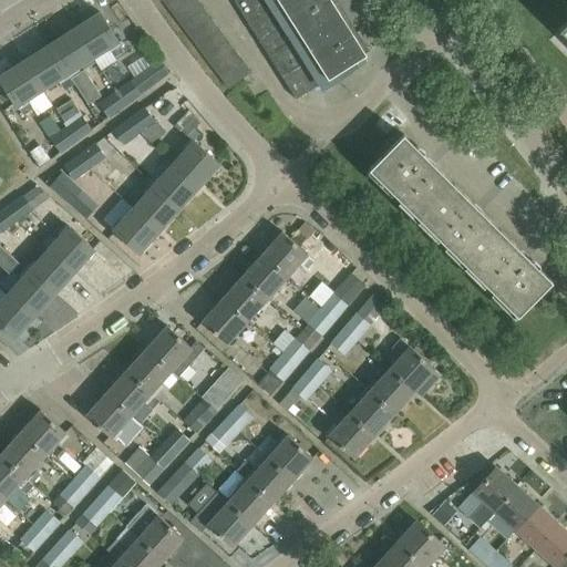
[(250,71),(196,0),(162,0),(228,88),(250,71)]
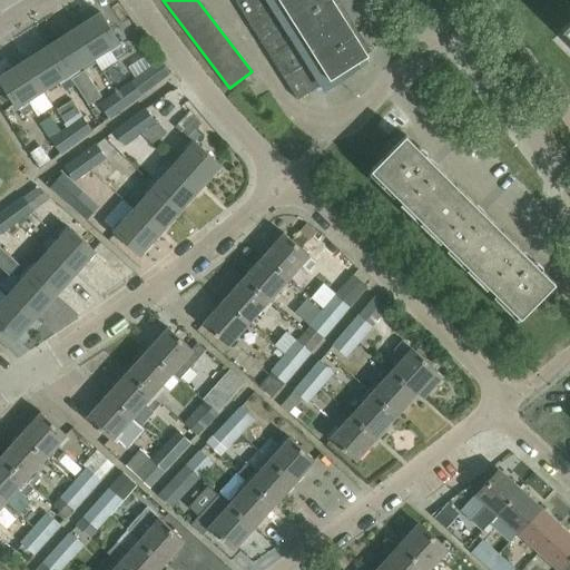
[(248,22),(283,0),(241,0),(237,3),(248,22)]
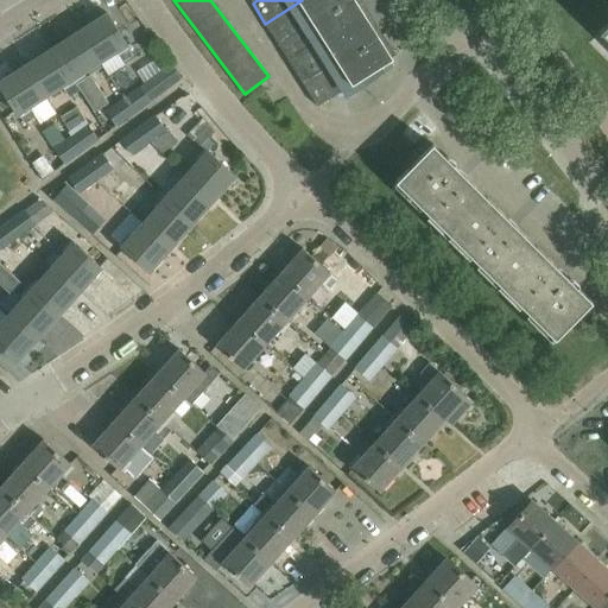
[(278,44),(347,0),(302,0),(265,24),(278,44)]
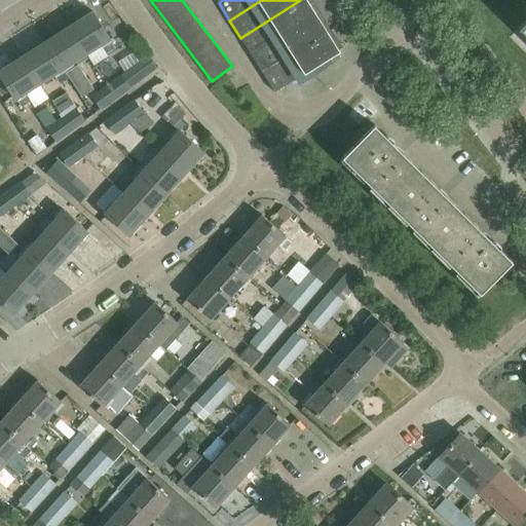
[(252,55),(316,14),(306,0),(300,0),(240,38),(252,55)]
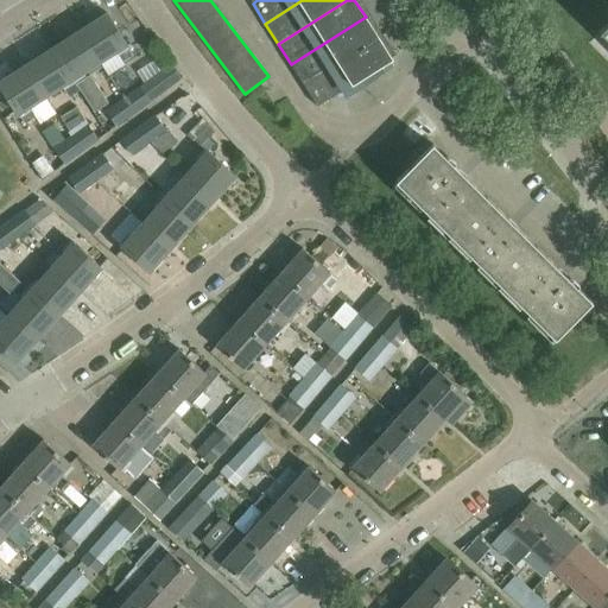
[(80,31),(100,62),(127,45),(107,14),(80,31)]
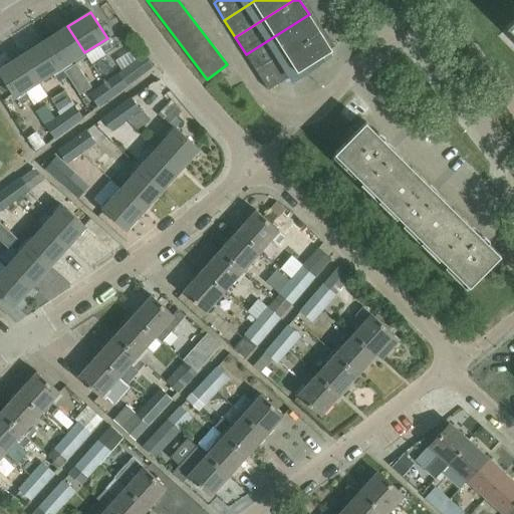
[(320,31),(309,14),(246,54),(257,71),(320,31)]
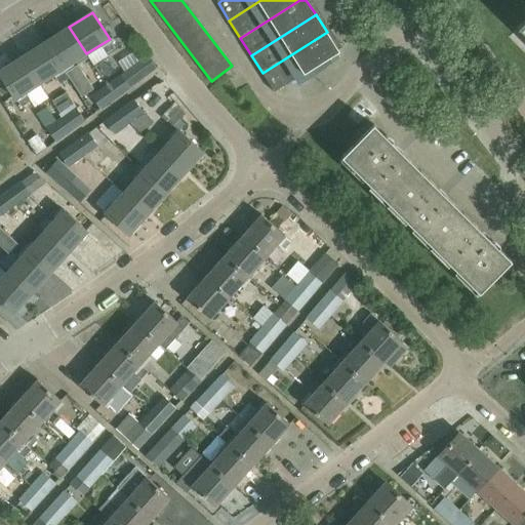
[(86,53),(69,27),(46,42),(63,69),(80,96),(93,88),(78,65),(74,67),(71,63),(86,53)]
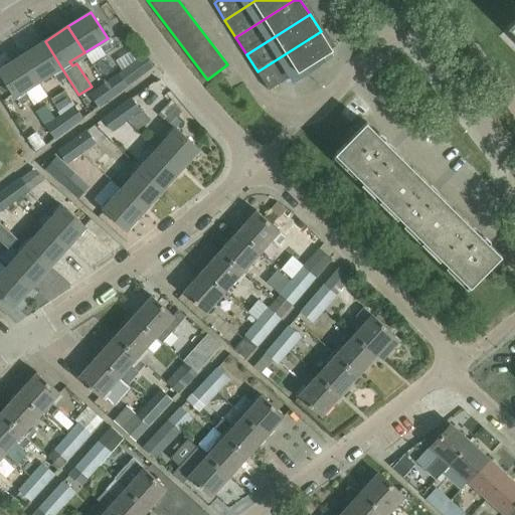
[(331,48),(321,31),(258,71),(268,89),(293,72),(297,78),(325,60),(322,55),(331,48)]
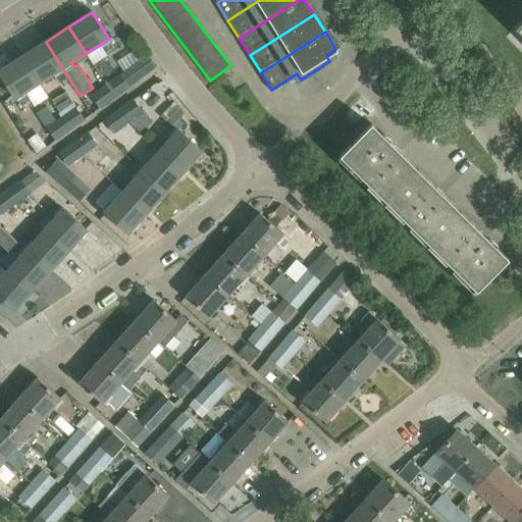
[(39,83),(62,68),(46,42),(22,57),(39,83)]
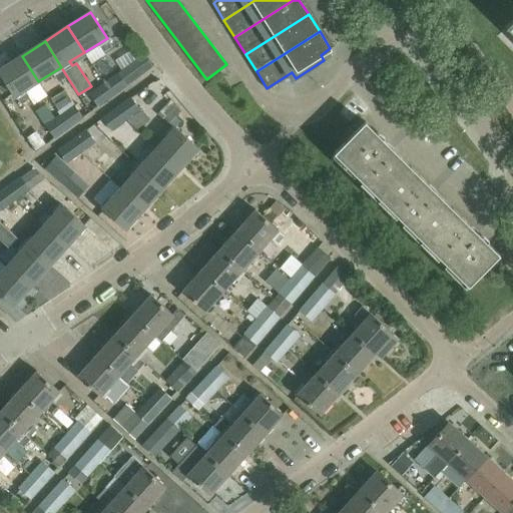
[(0,69),(0,71),(15,96),(38,81),(22,56),(0,69)]
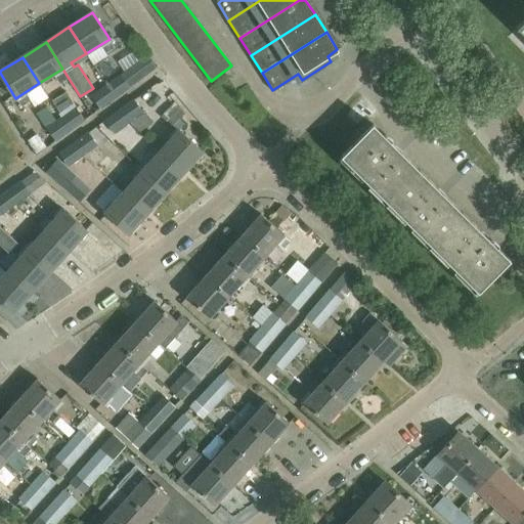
[(129,89),(119,76),(104,86),(115,99),(129,89)]
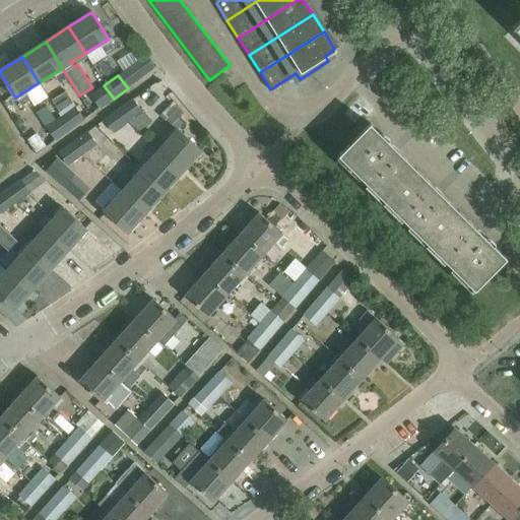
[(104,85),(89,95),(99,110),(114,99),(104,85)]
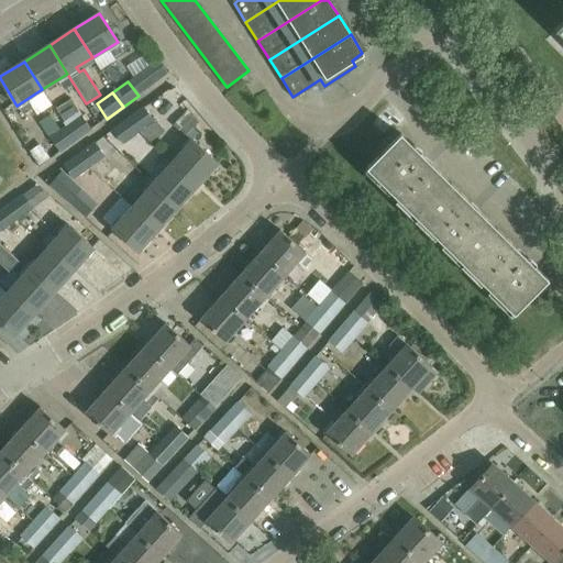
[(157,105),(164,119),(181,112),(176,97),(157,105)]
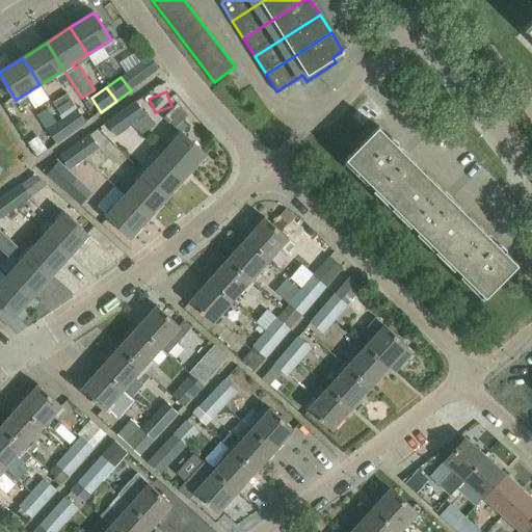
[(153,126),(134,101),(118,113),(129,126),(137,137),(153,126)]
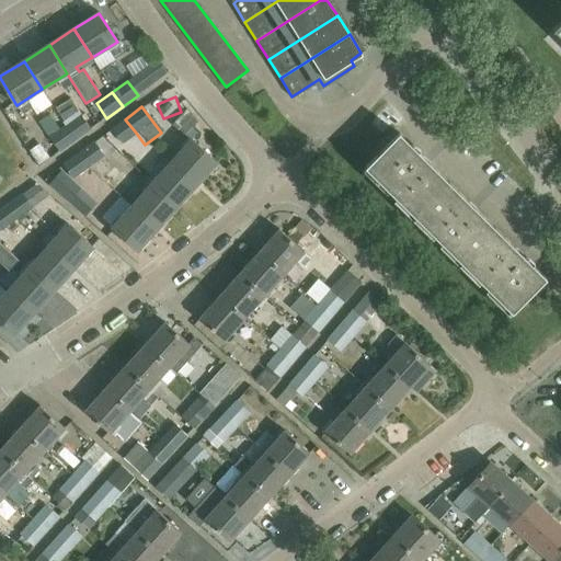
[(64,126),(75,141),(90,130),(80,115),(64,126)]
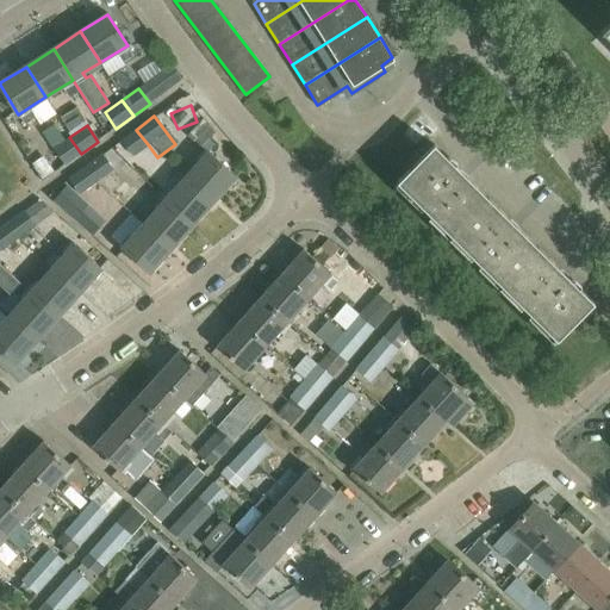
[(148,144),(136,130),(120,141),(132,156),(148,144)]
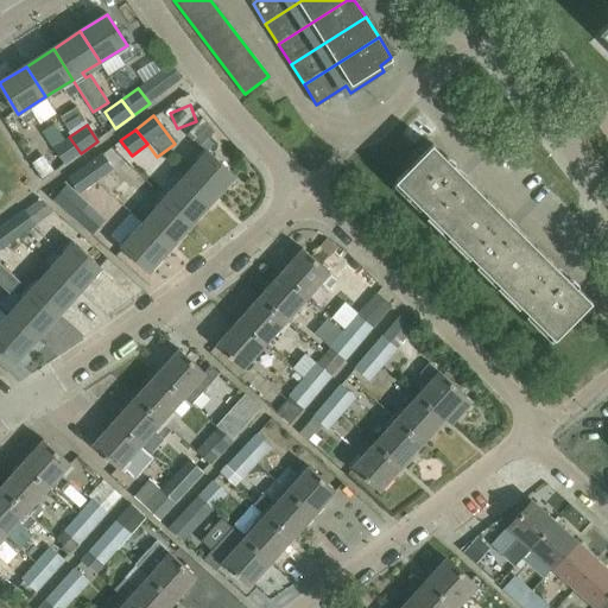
[(63,165),(81,153),(69,137),(67,138),(51,149),(63,165)]
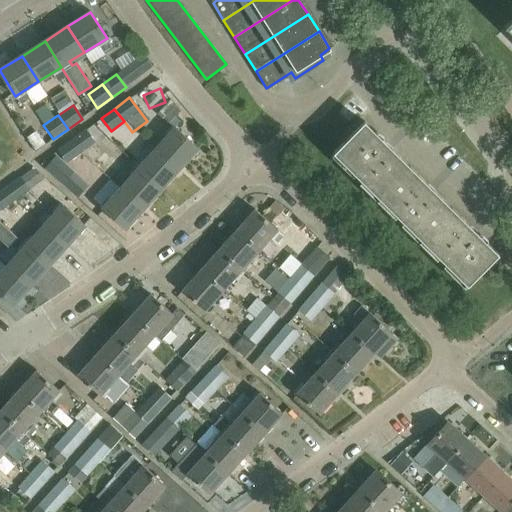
[(498,253),(365,120),(333,152),(467,285),(498,253)]
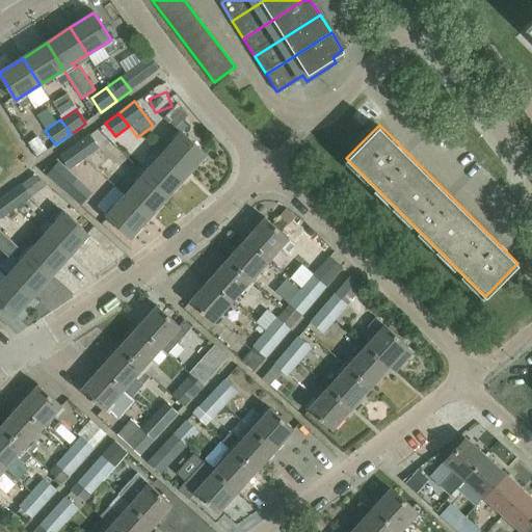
[(163,153),(187,175),(206,154),(182,132),(163,153)]
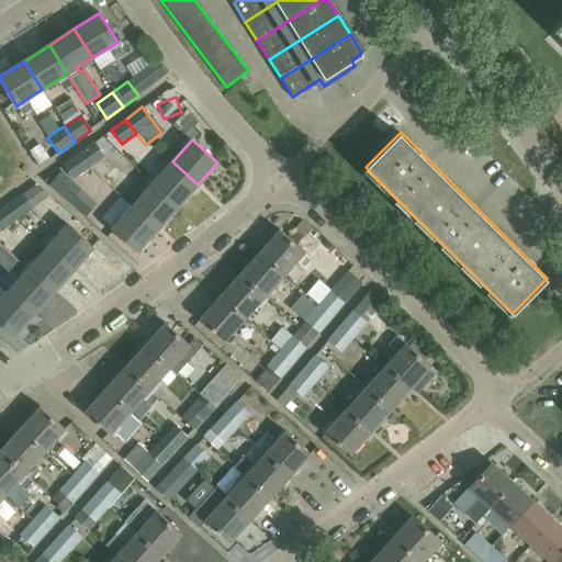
[(78,155),(88,169),(104,157),(93,143),(78,155)]
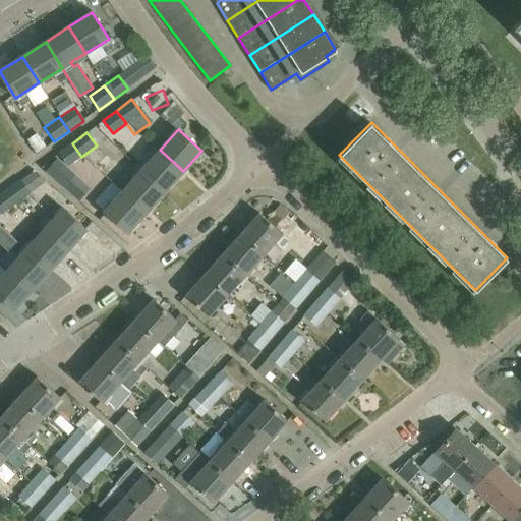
[(72,143),(57,154),(67,167),(81,157),(72,143)]
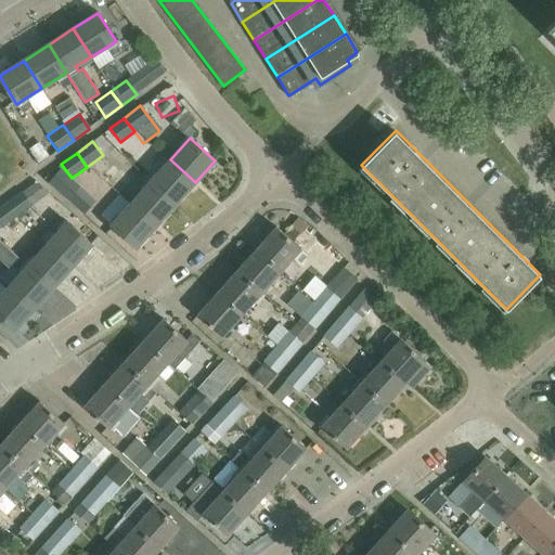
[(150,182),(175,204),(195,182),(170,159),(150,182)]
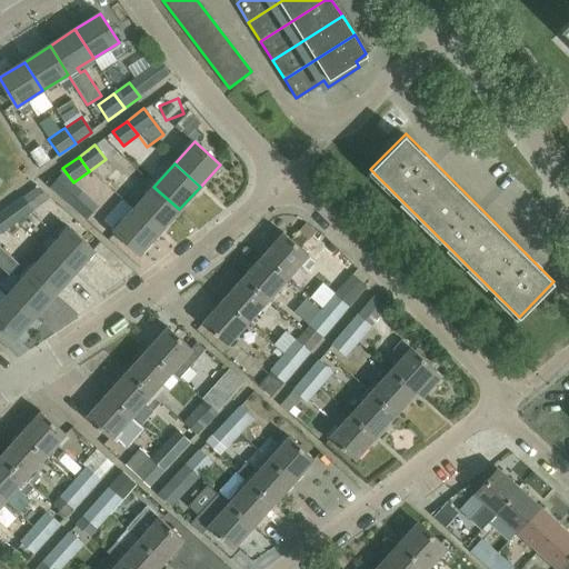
[(76,189),(59,173),(47,187),(65,201),(76,189)]
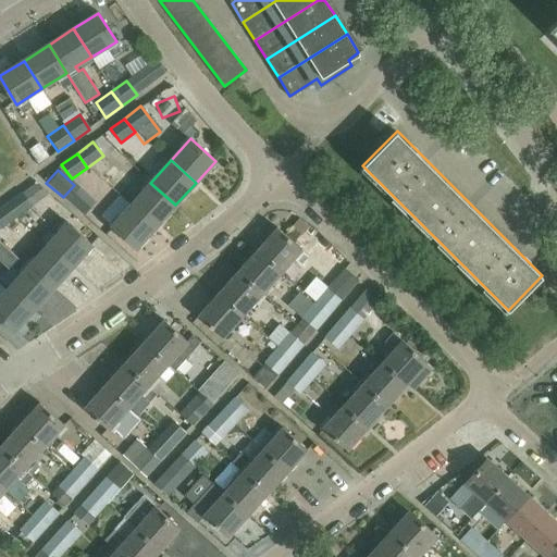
[(156,227),(175,205),(150,183),(131,205),(156,227)]
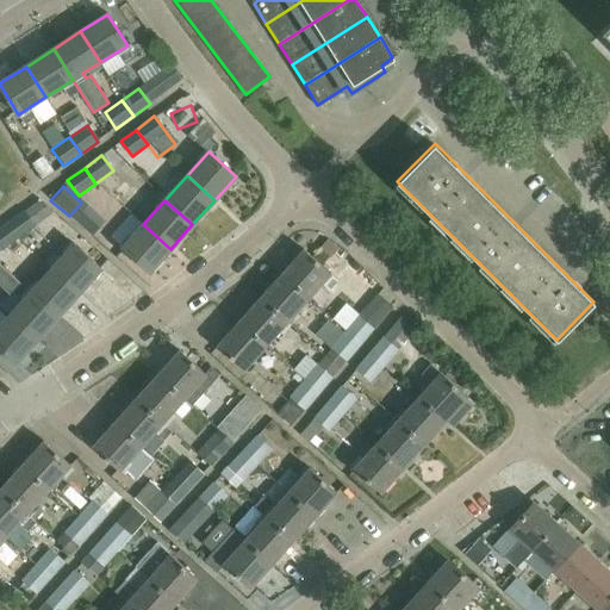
[(23,211),(6,224),(18,240),(35,226),(23,211)]
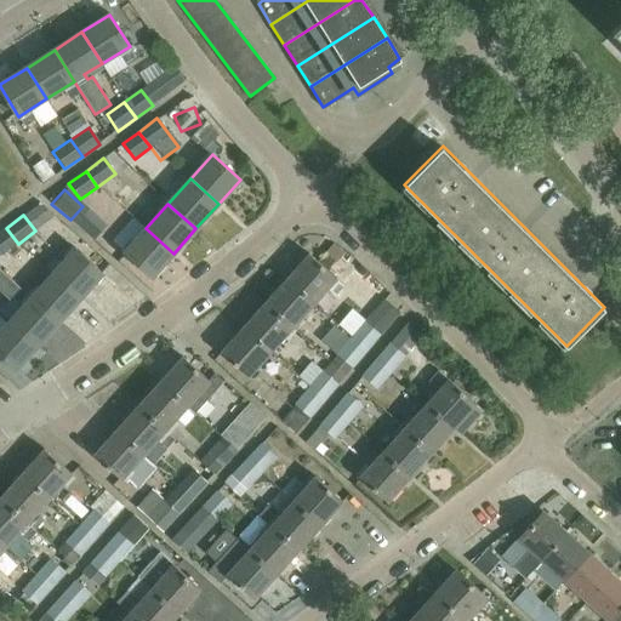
[(18,244),(6,228),(0,232),(0,255),(1,257),(18,244)]
